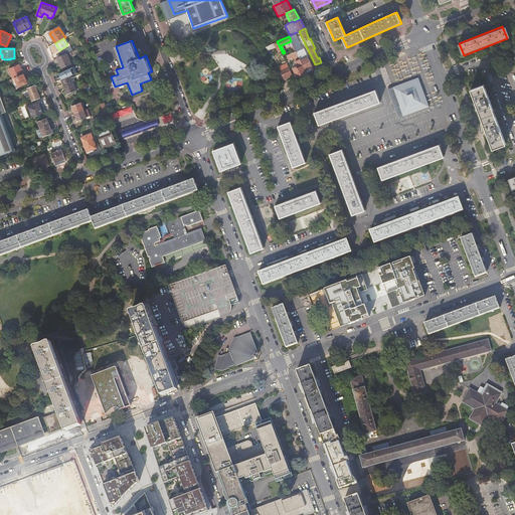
[(298,55),(296,52),(296,51),(287,55),(289,59),(298,55)]
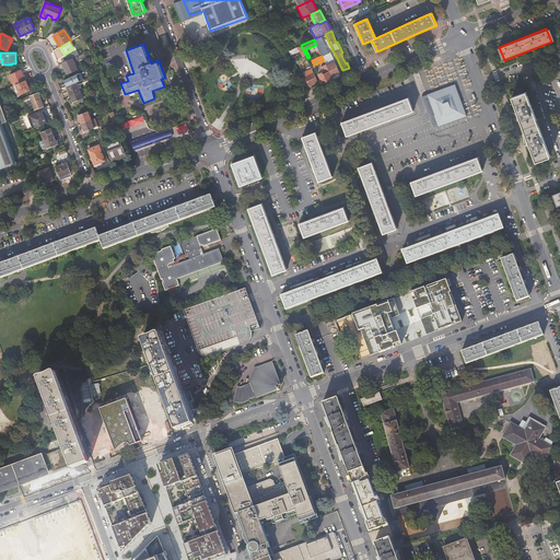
[(78,70),(72,58),(68,60),(62,62),(68,74),(78,70)]
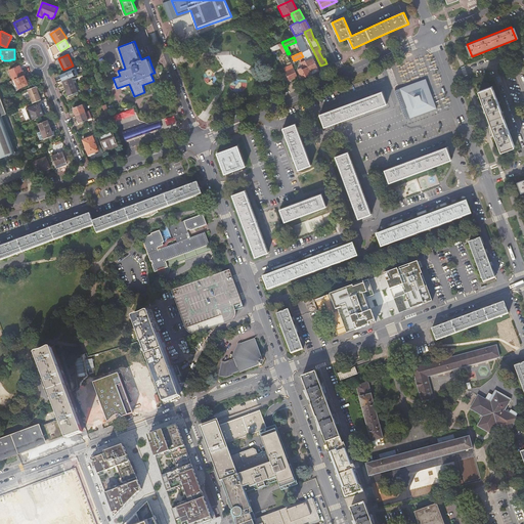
[(306,61),(312,74),(319,71),(313,57),(310,59),(306,61)]
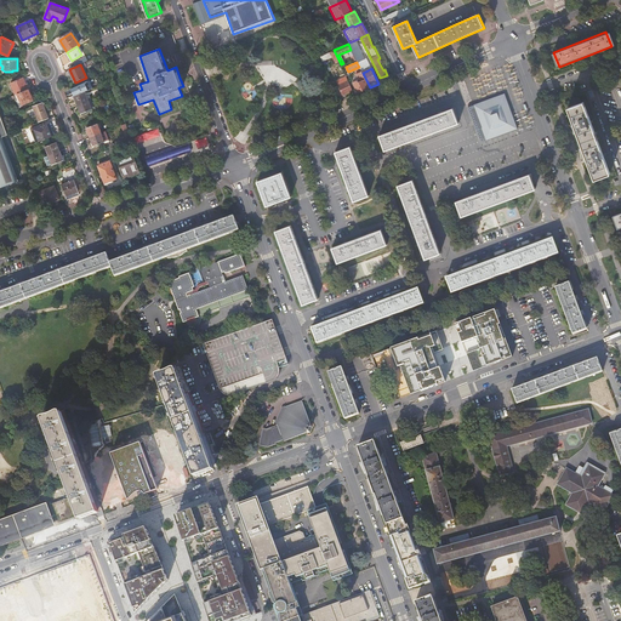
[(11,84),(16,95),(18,93),(29,89),(24,78),(11,84)]
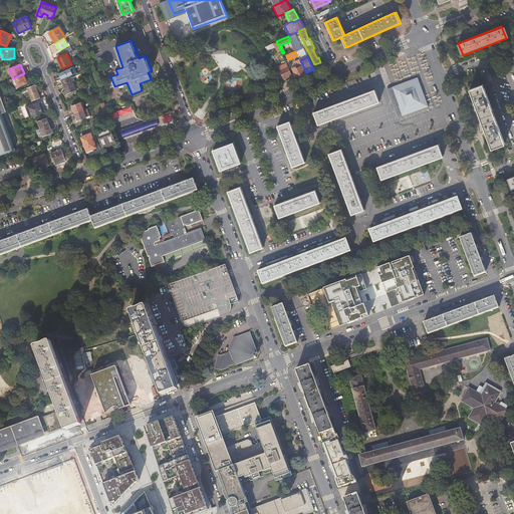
[(280,71),(284,79),(292,75),(287,64),(278,67),(280,71)]
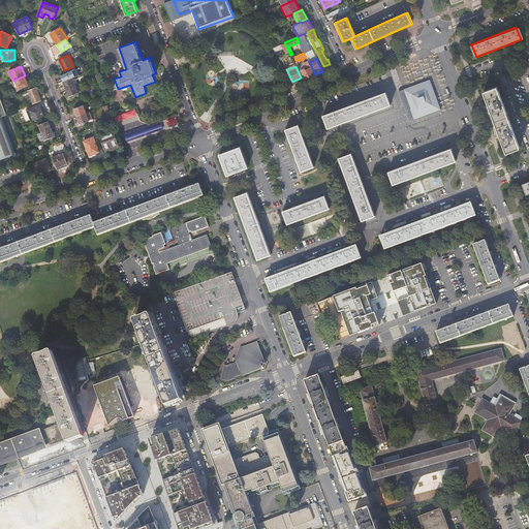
[(301,69),(305,79),(314,74),(312,70),(312,69),(311,67),(305,69),(305,68),(302,69),(301,69)]
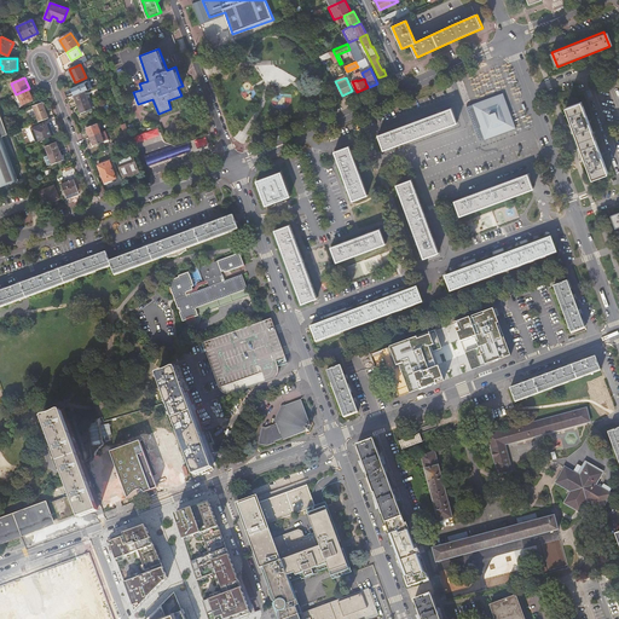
[(29,88),(18,93),(23,104),(33,99),(29,88)]
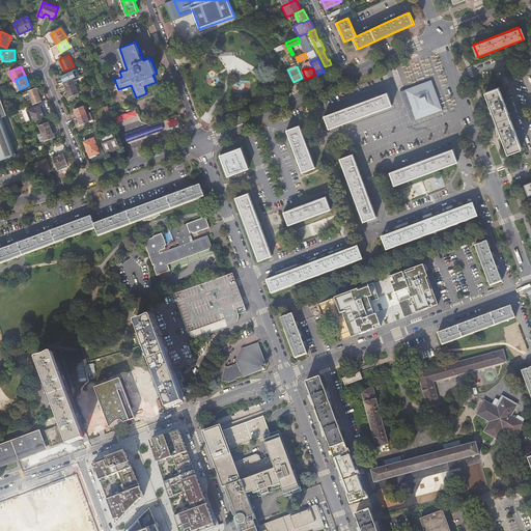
[(63,82),(66,89),(76,86),(73,78),(63,82)]
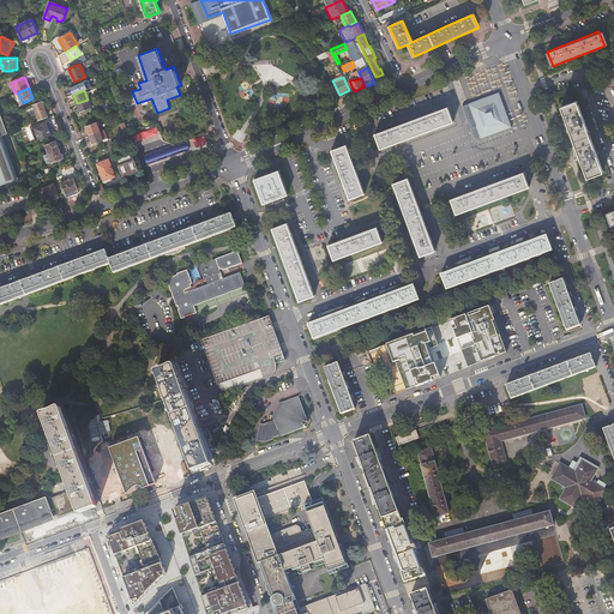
[(499,92),(489,96),(479,101),(469,104),(482,138),(492,134),(501,131),(512,127),(499,92)]
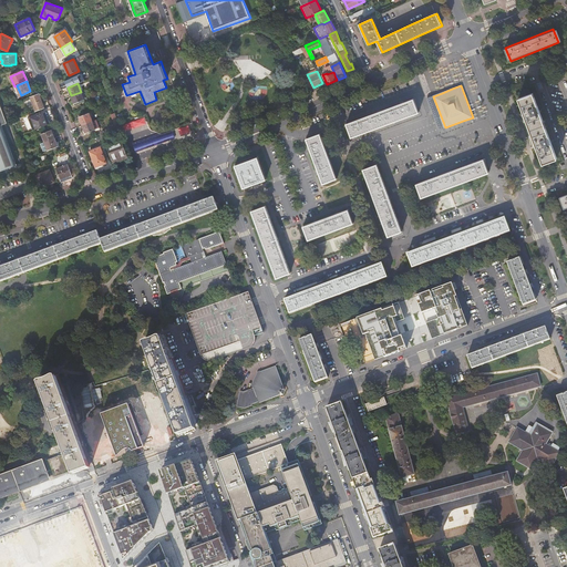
[(81,92),(71,95),(74,104),(84,100),(81,92)]
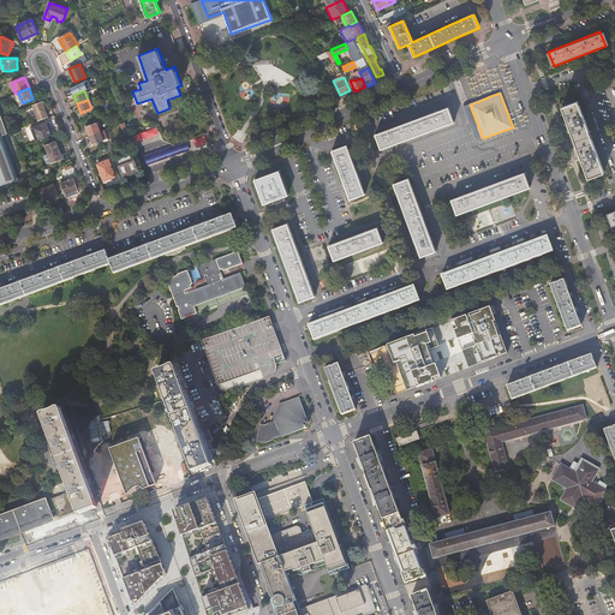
[(575,101),(561,107),(586,174),(587,177),(603,171),(575,101)]
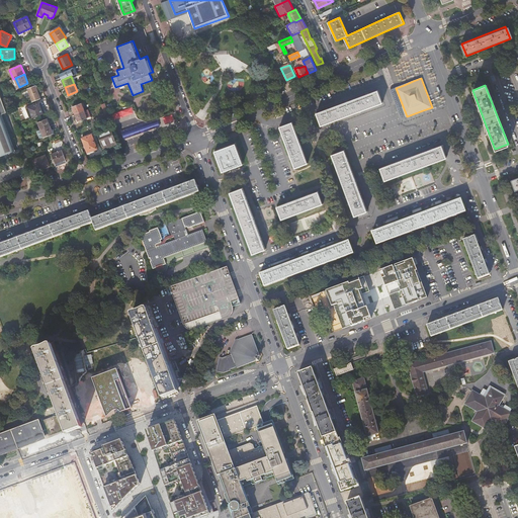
[(35,86),(27,89),(32,101),(40,98),(35,86)]
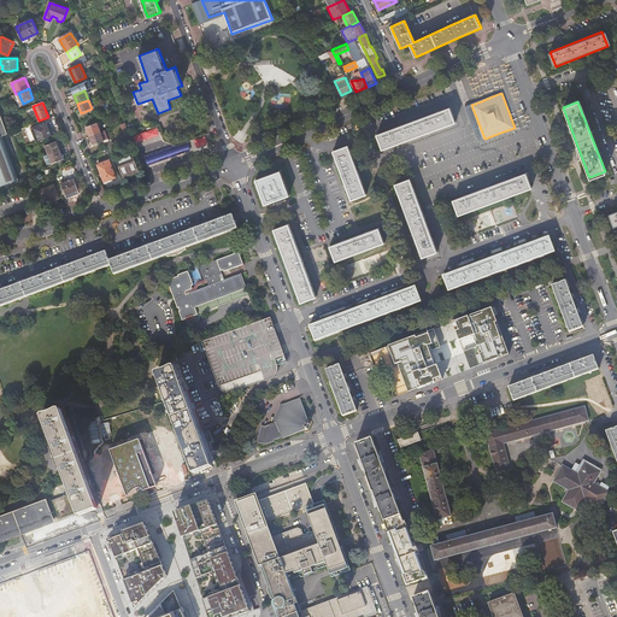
[(454,119),(450,107),(377,134),(382,146),(383,150),(456,123),(454,119)]
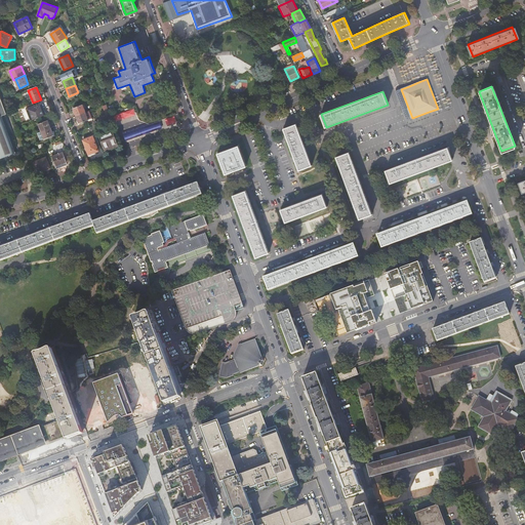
[(0,158),(14,153),(1,116),(6,114),(0,96),(0,158)]
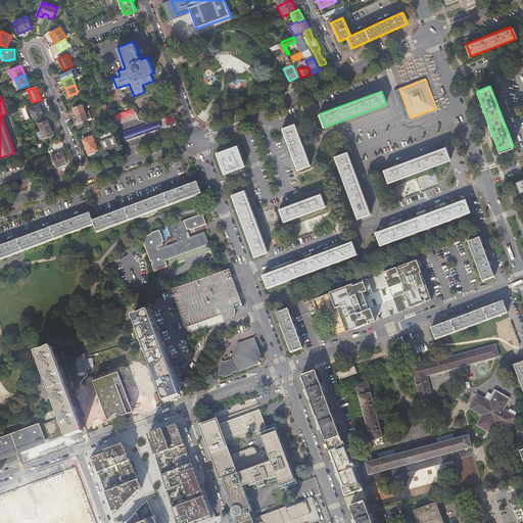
[(27,108),(31,120),(45,114),(43,110),(43,109),(42,109),(41,109),(40,107),(42,106),(40,103),(27,108)]
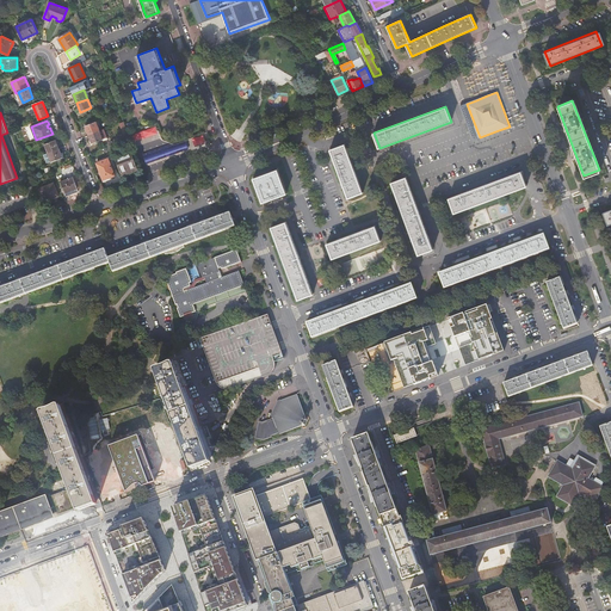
[(88,135),(99,130),(96,122),(85,125),(88,135)]
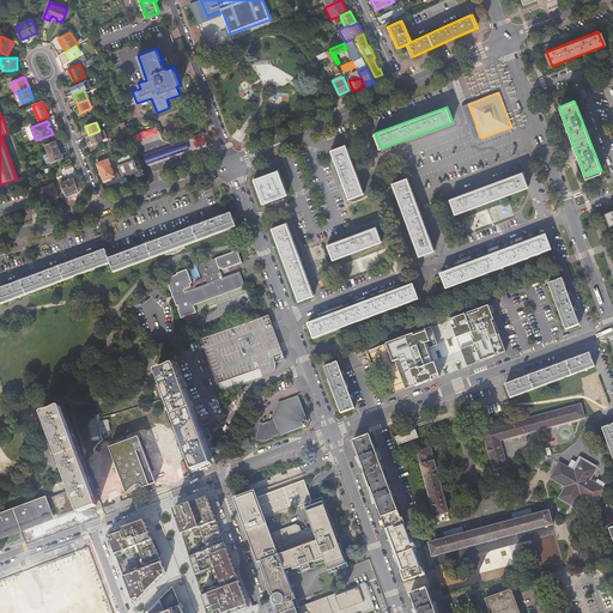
[(135,141),(159,133),(157,126),(133,134),(135,141)]
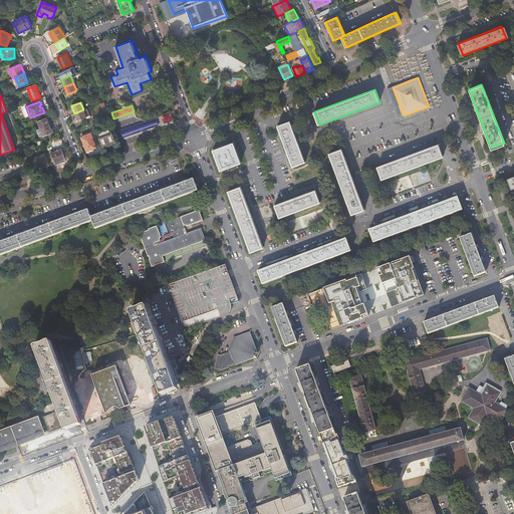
[(86,117),(83,109),(74,113),(77,121),(86,117)]
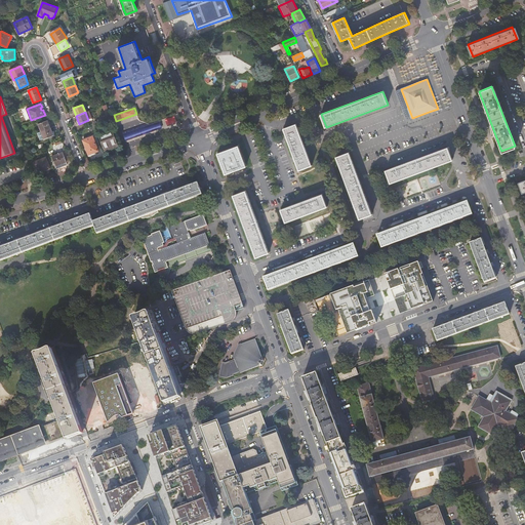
[(112,119),(110,115),(97,120),(98,124),(112,119)]
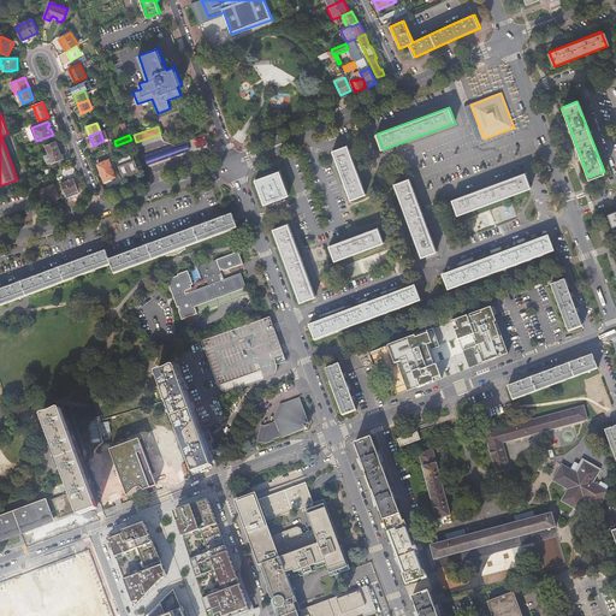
[(45,146),(48,154),(59,150),(55,141),(45,146)]
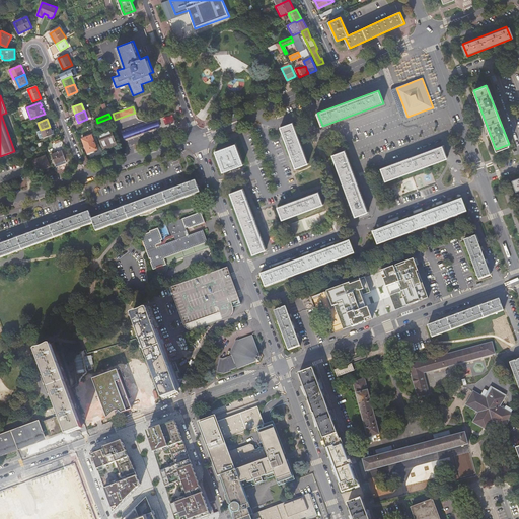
[(157,119),(151,121),(154,128),(159,126),(157,119)]
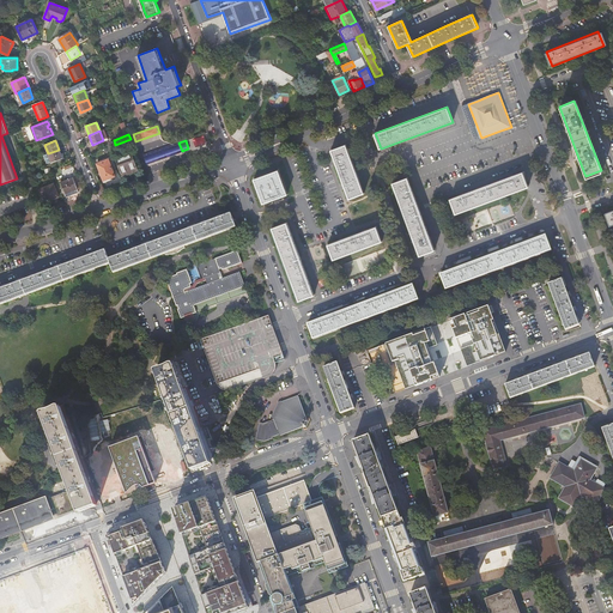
[(177,152),(175,145),(144,156),(147,164),(177,152)]
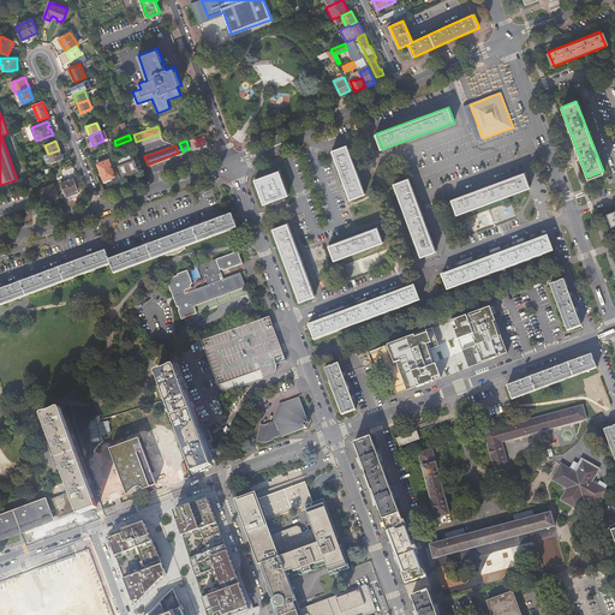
[(350,198),(351,198),(365,193),(347,145),(332,150),(350,198)]
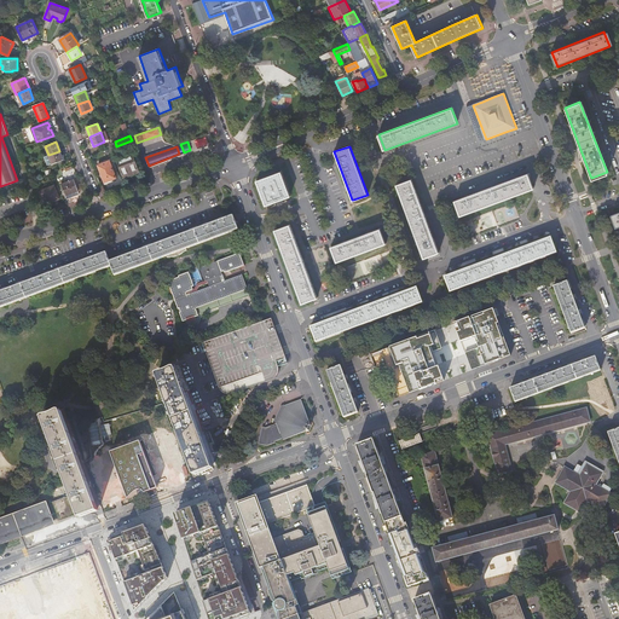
[(59,151),(48,155),(52,165),(63,160),(59,151)]
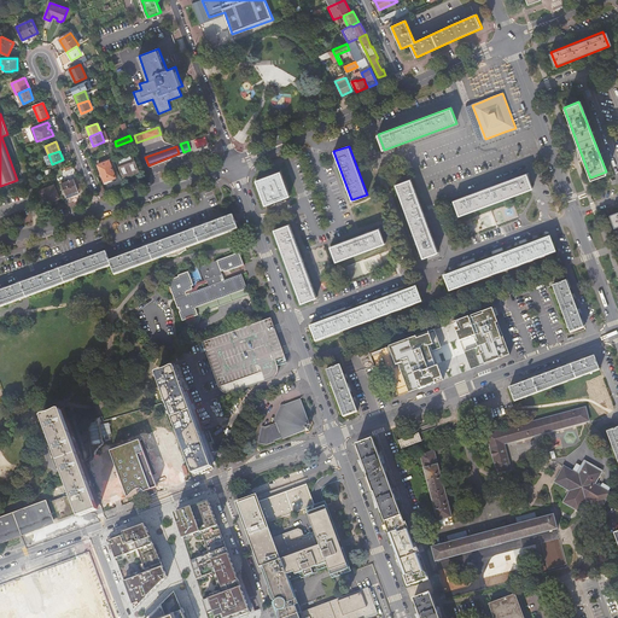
[(133,155),(118,161),(124,178),(139,172),(138,168),(139,168),(138,167),(133,155)]
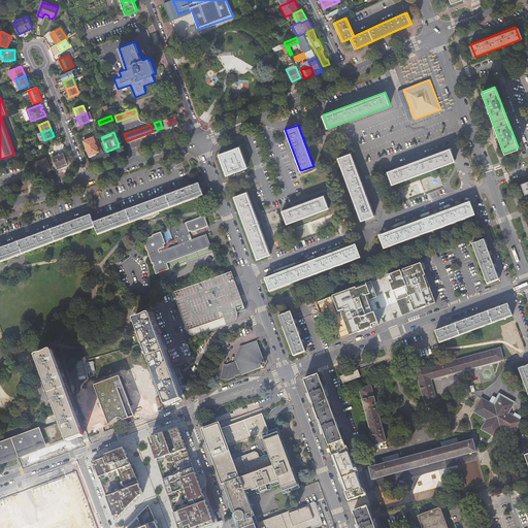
[(94,137),(84,140),(90,157),(95,155),(94,154),(99,152),(95,140),(94,137)]
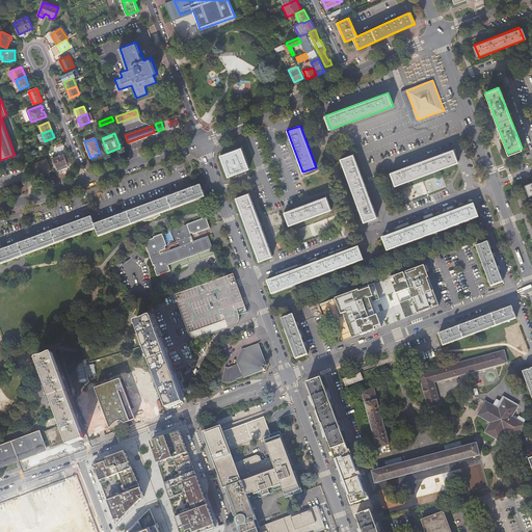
[(454,150),(391,173),(395,186),(458,163),(454,150)]
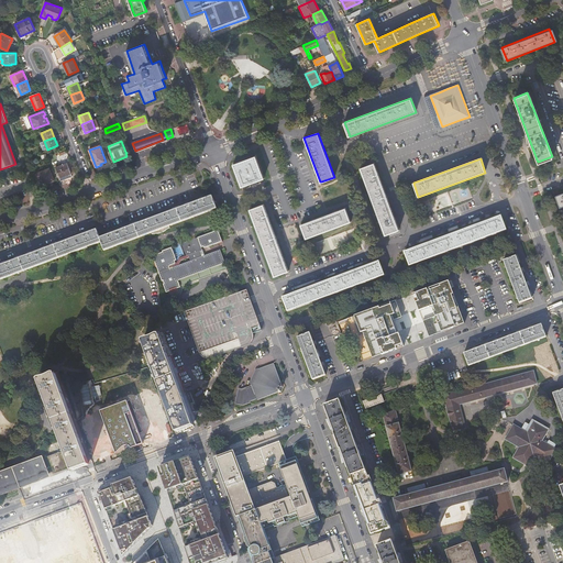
[(256,159),(234,169),(243,190),(265,180),(256,159)]
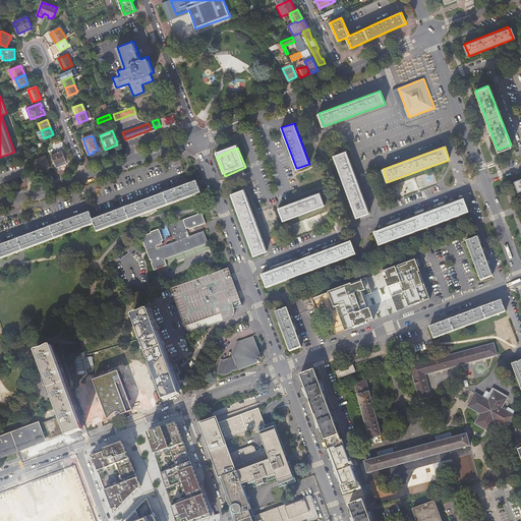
[(52,155),(56,167),(67,163),(62,151),(62,152),(52,155)]
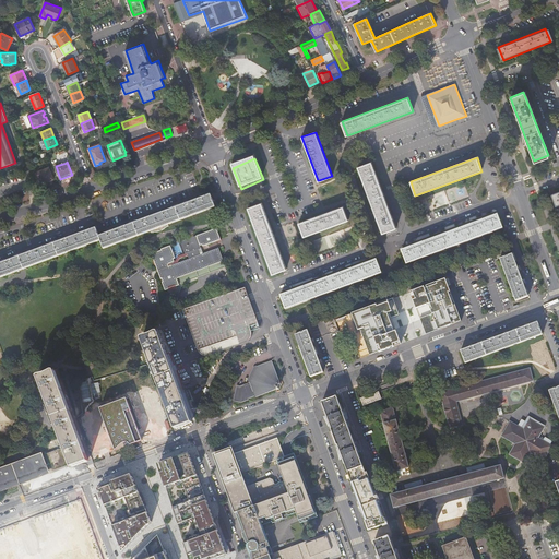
[(371,162),(358,167),(382,234),(396,228),(393,219),(383,193),(375,170),(371,162)]
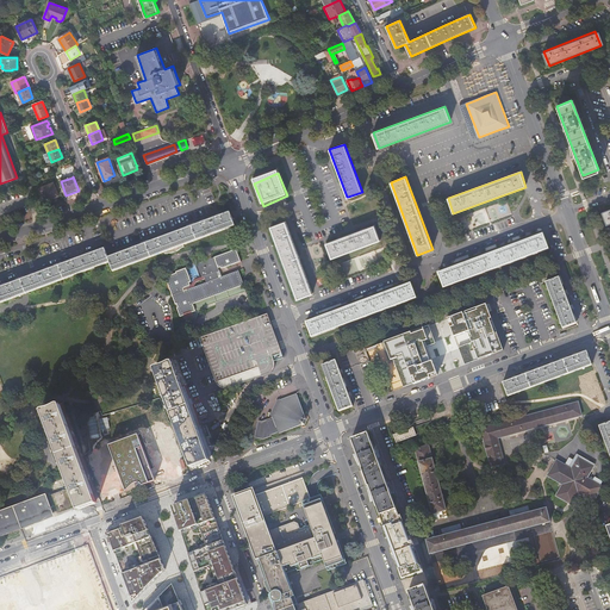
[(54,182),(39,188),(44,200),(58,195),(54,182)]
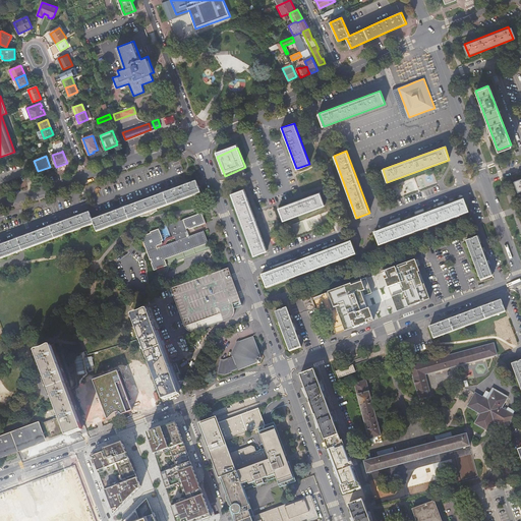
[(188,184),(192,195),(200,193),(195,181),(188,184)]
